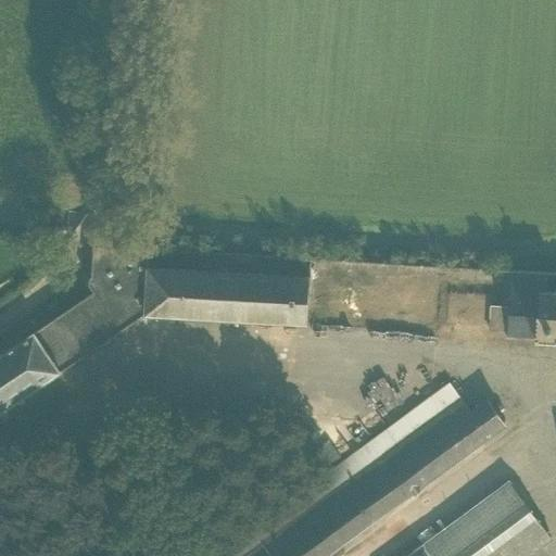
[(308,277),(148,267),(149,249),(92,245),(90,277),(98,288),(0,354),(0,413),(62,373),(61,371),(144,315),(305,325),(308,277)]
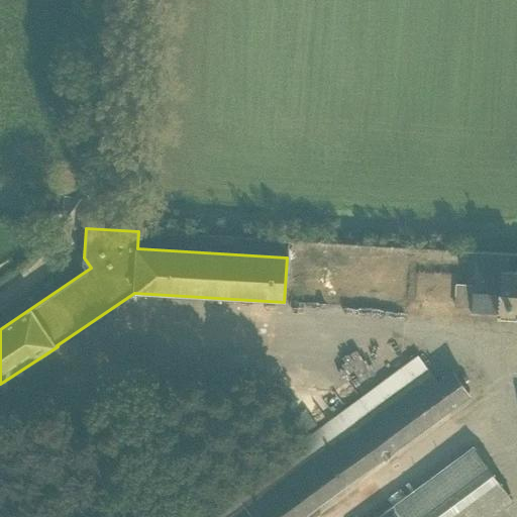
[(511,252),(475,250),(473,285),(455,284),(453,307),(472,308),(471,310),(470,310),(470,313),(498,315),(498,314),(516,315),(516,270),(510,270),(511,252)]
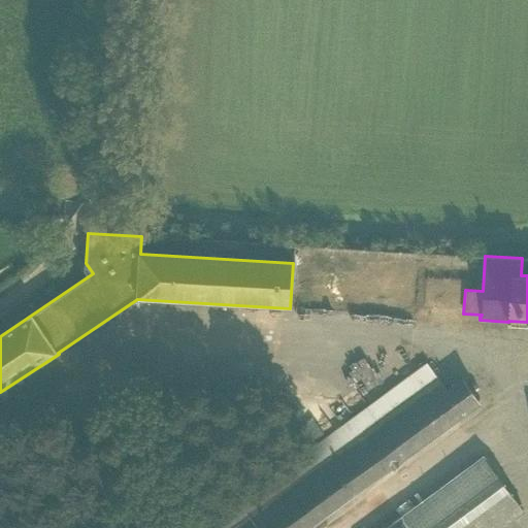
[(147,305),(147,331),(173,332),(174,305),(147,305)]
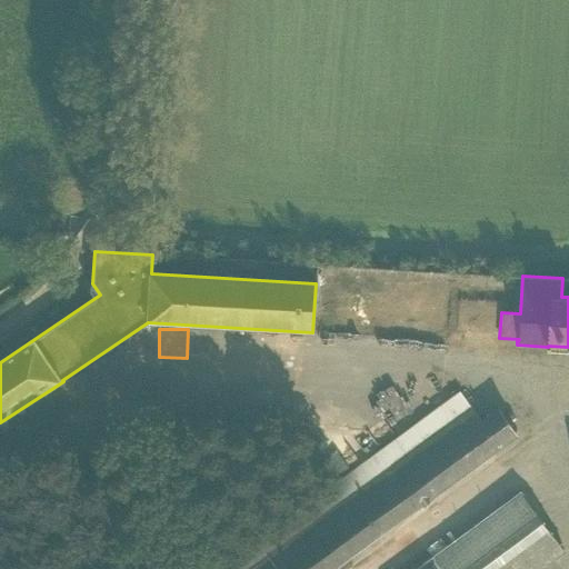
[(338,568),(518,436),(498,408),(480,420),(459,392),(218,568),(338,568)]
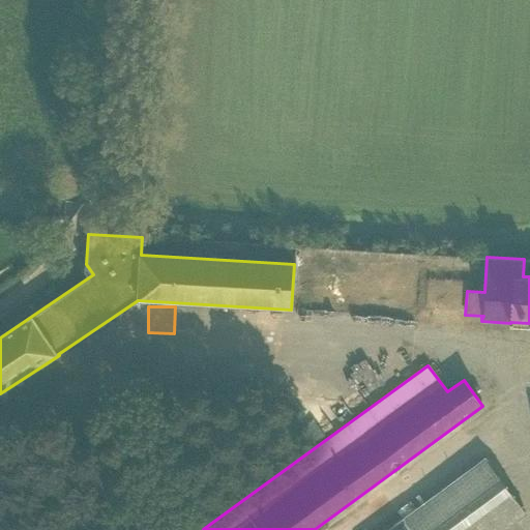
[(505,529),(526,514),(484,458),(386,529),(505,529)]
